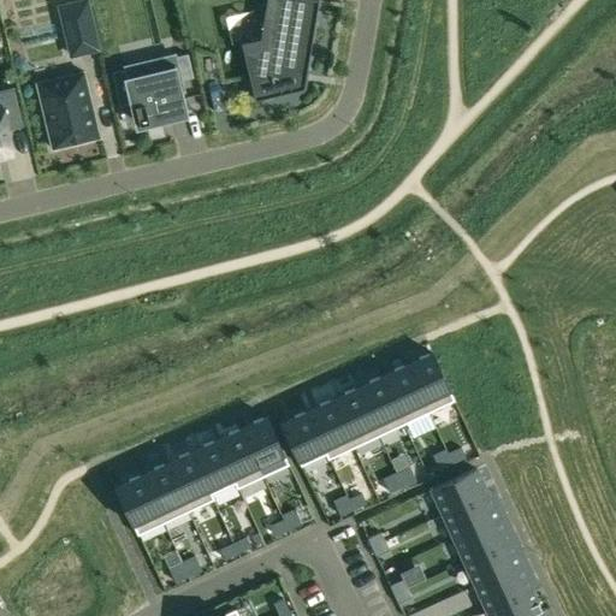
[(60,7),(71,55),(98,48),(87,0),(60,7)]
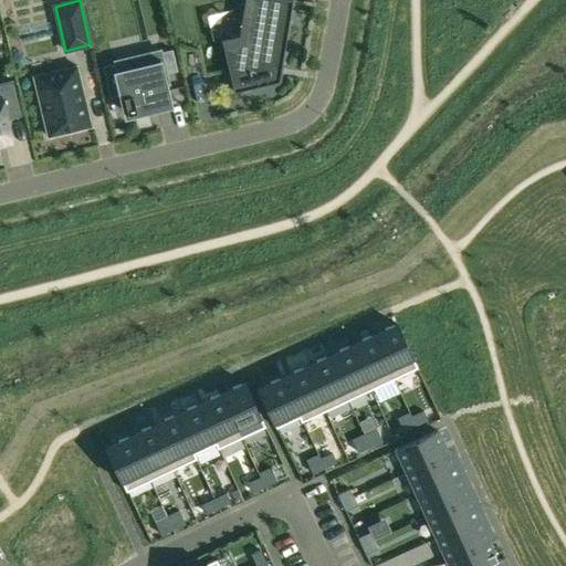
[(270,83),(273,65),(281,67),(293,0),(291,0),(245,0),(239,35),(221,40),(234,92),(270,83)]
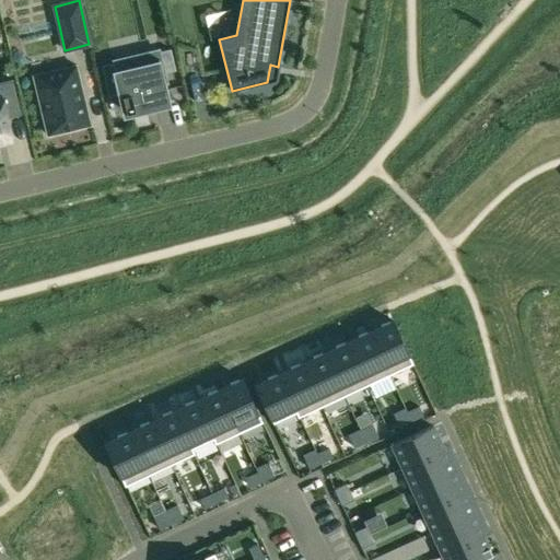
[(159,51),(163,73),(175,70),(171,49),(159,51)]
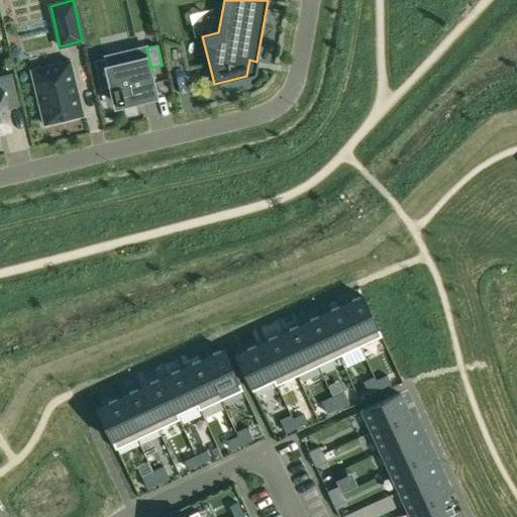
[(116,103),(133,99),(157,94),(156,87),(145,47),(93,61),(100,89),(112,86),(116,103)]
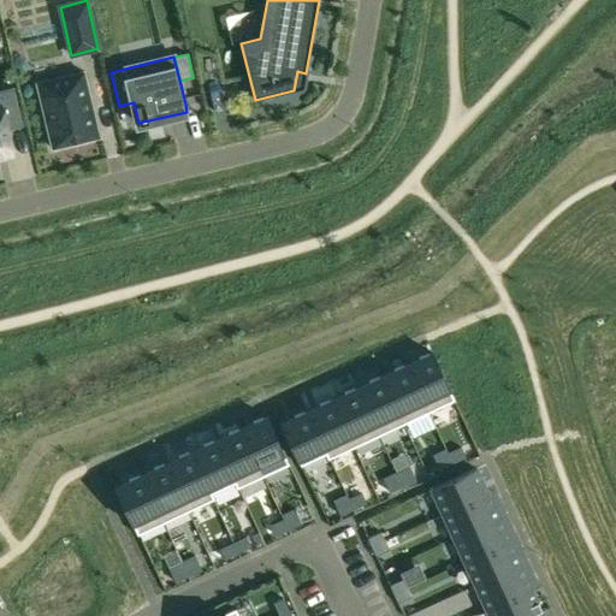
[(36,83),(52,148),(99,137),(83,72),(36,83)]
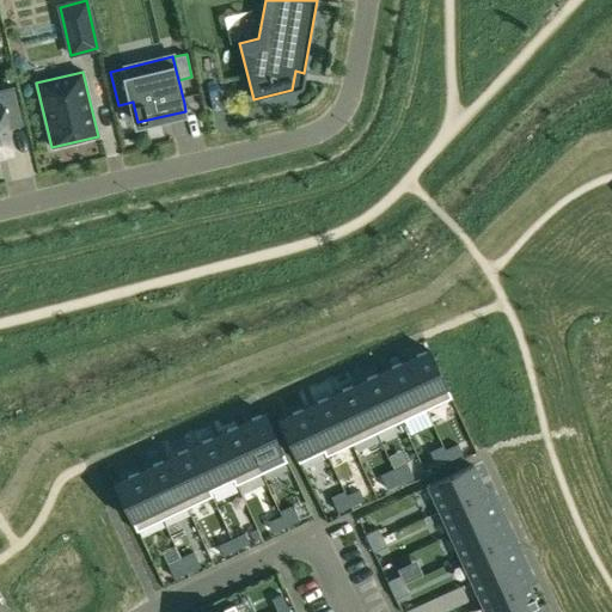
[(0,154),(7,153),(7,154),(11,153),(6,128),(22,124),(13,87),(0,90),(0,154)]
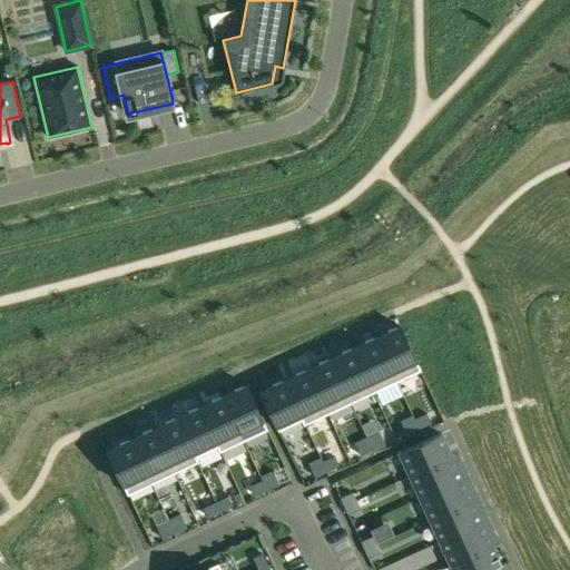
[(400,326),(375,337),(396,381),(420,370),(400,326)]
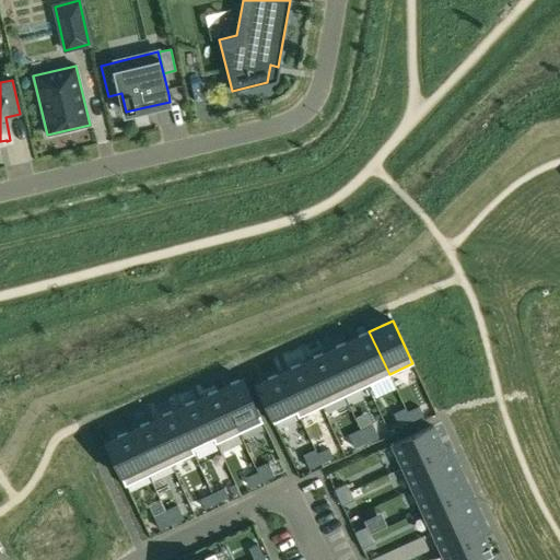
[(369,331),(347,341),(366,385),(389,374),(369,331)]
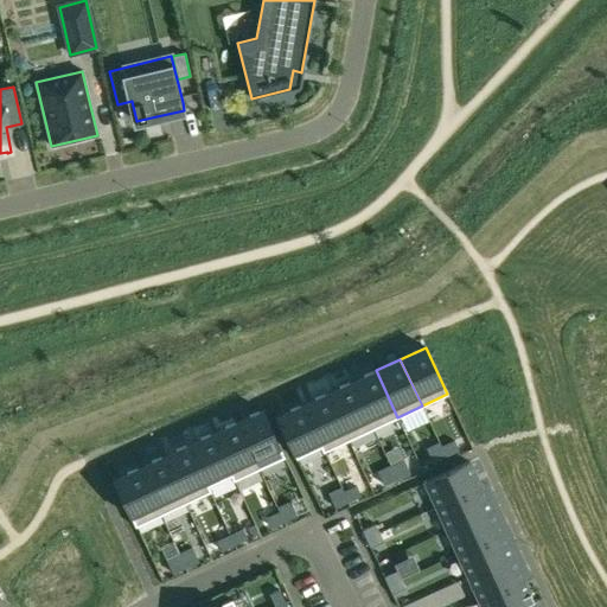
[(376,370),(351,382),(374,429),(397,417),(376,370)]
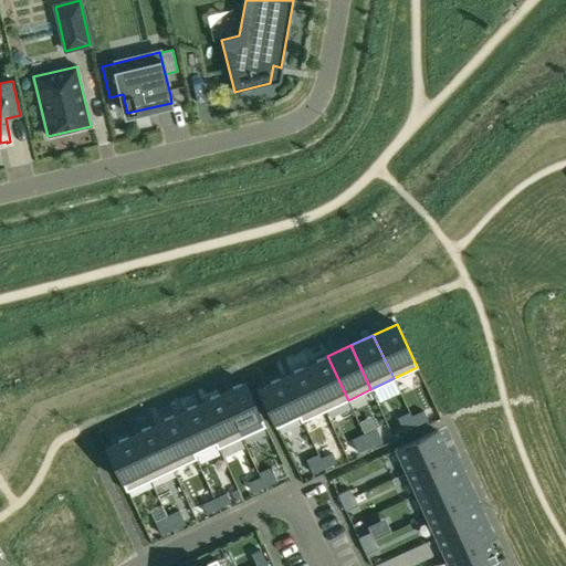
[(327,356),(304,367),(325,410),(348,400),(327,356)]
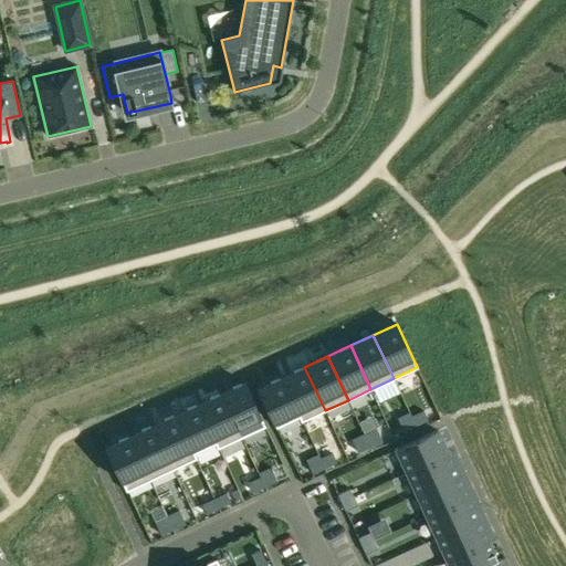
[(304,367),(282,378),(302,421),(325,410),(304,367)]
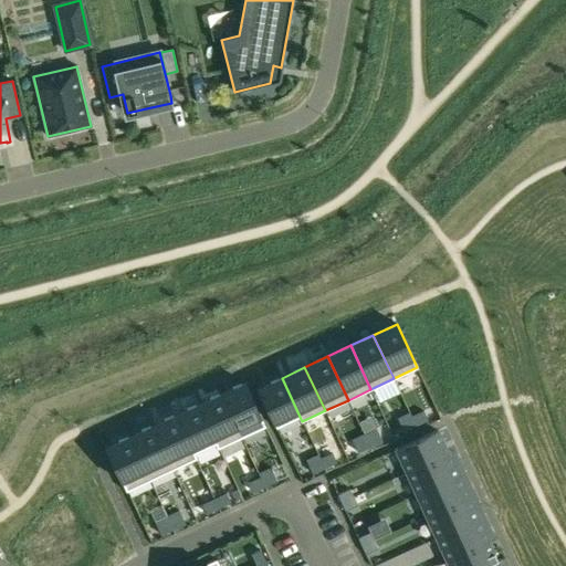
[(282,378),(258,389),(276,428),(300,417),(301,422),(302,421),(282,378)]
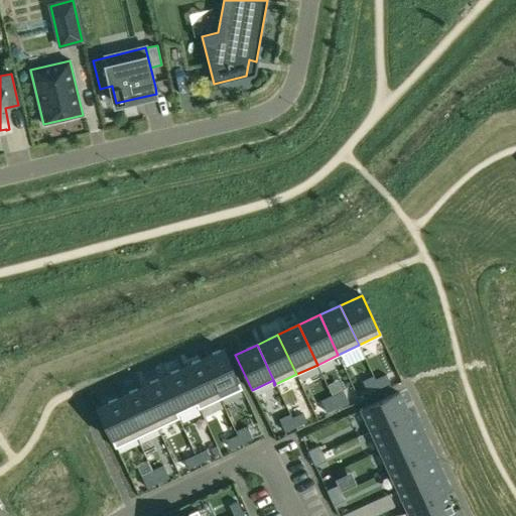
[(223,349),(202,359),(220,399),(242,389),(223,349)]
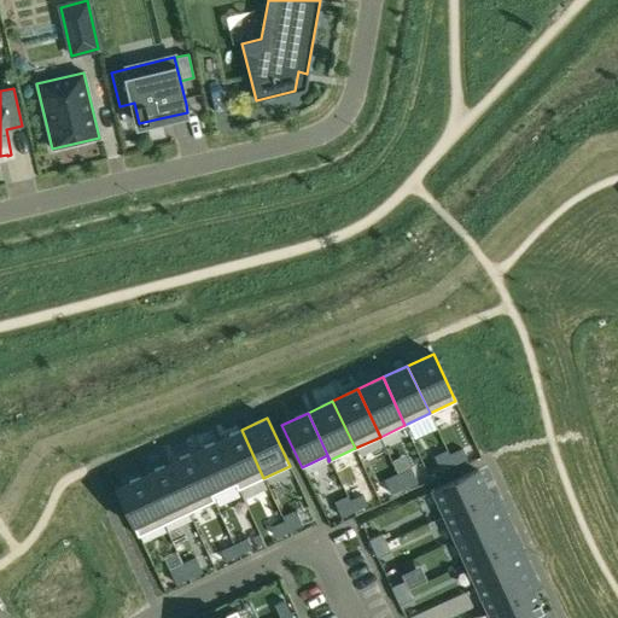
[(242,430),(216,442),(239,489),(263,478),(242,430)]
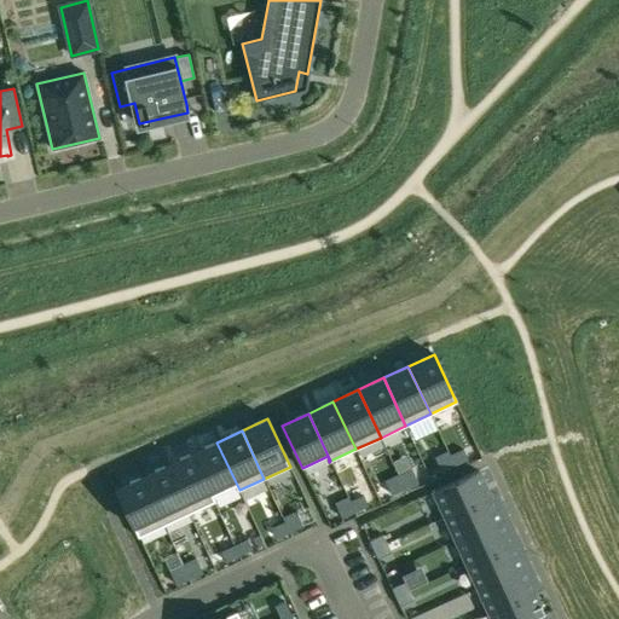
[(217,443),(191,453),(214,502),(215,502),(213,496),(236,485),(238,491),(239,490),(217,443)]
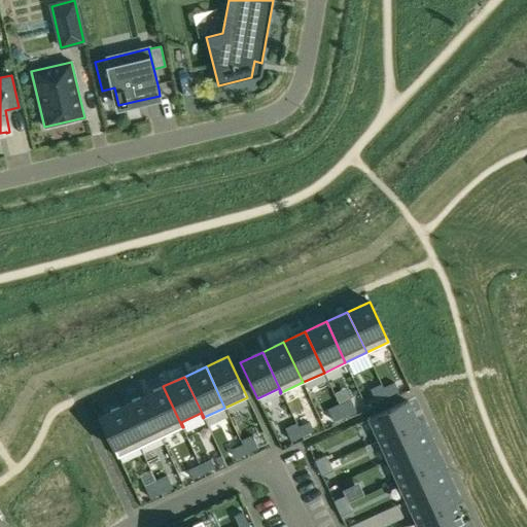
[(394,383),(383,388),(387,396),(398,390),(394,383)]
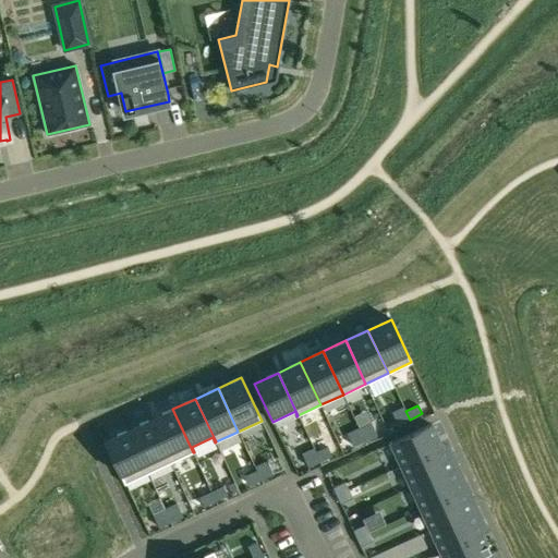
[(404,408),(392,413),(398,425),(410,420),(405,411),(404,408)]
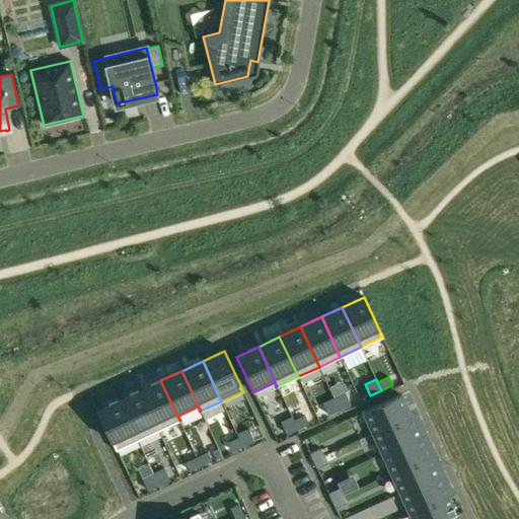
[(160,380),(140,390),(158,431),(179,421),(160,380)]
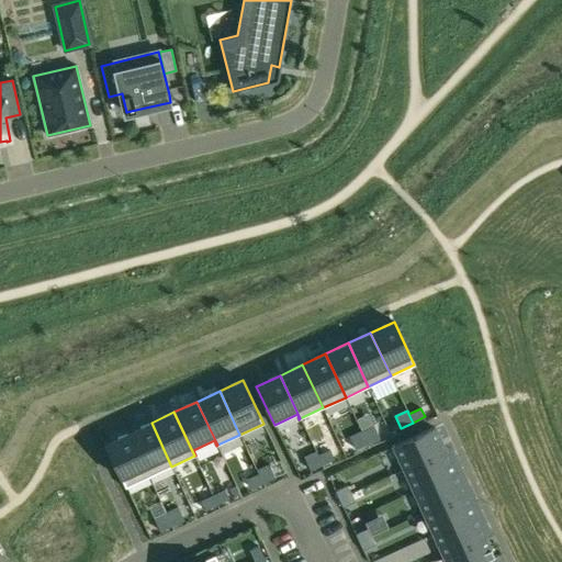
[(152,423),(128,434),(149,476),(171,467),(152,423)]
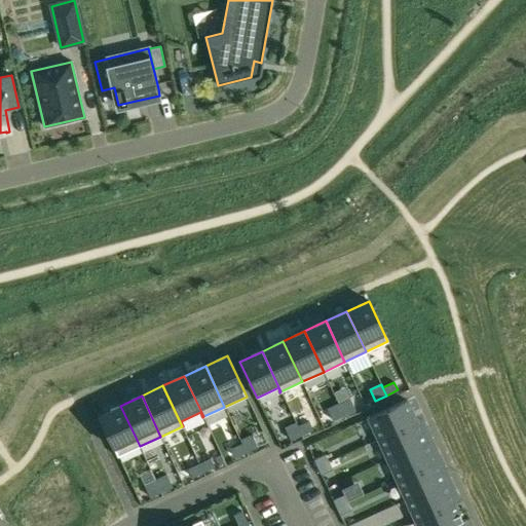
[(349,399),(338,404),(343,415),(354,410),(349,399)]
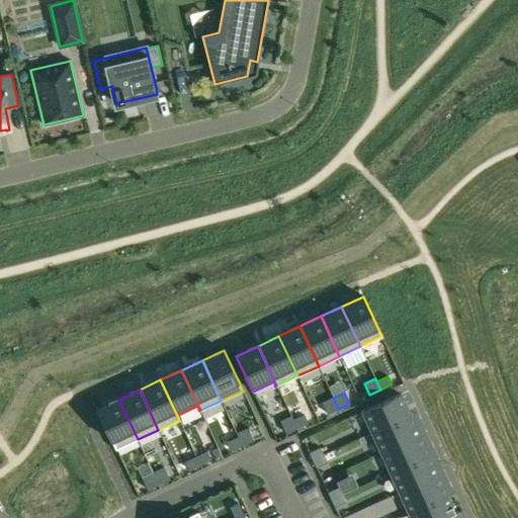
[(401,395),(362,412),(372,432),(410,415),(401,395)]
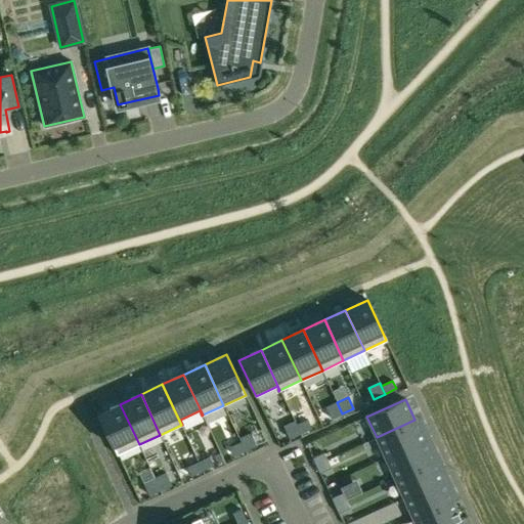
[(337,402),(325,407),(331,419),(342,413),(337,402)]
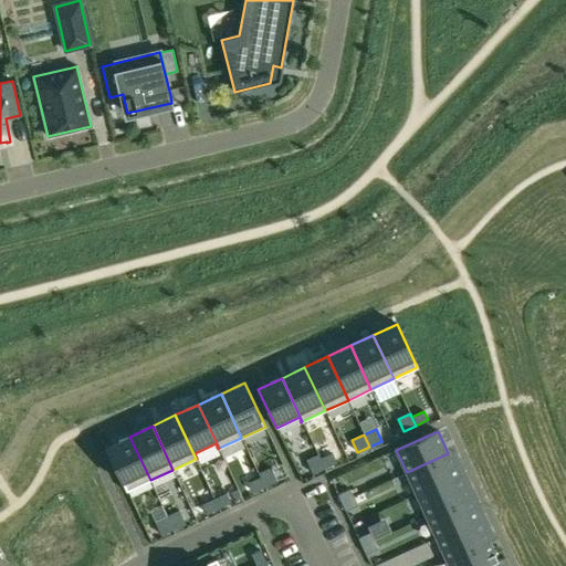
[(129,437),(106,448),(126,491),(150,480),(129,437)]
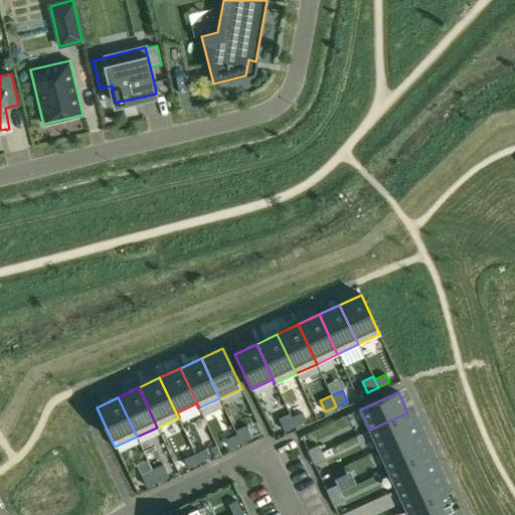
[(407,412),(370,430),(379,450),(416,433),(407,412)]
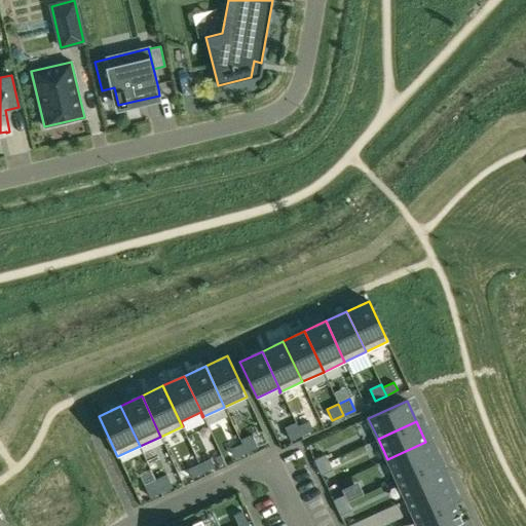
[(309,422),(298,427),(301,435),(312,429),(309,422)]
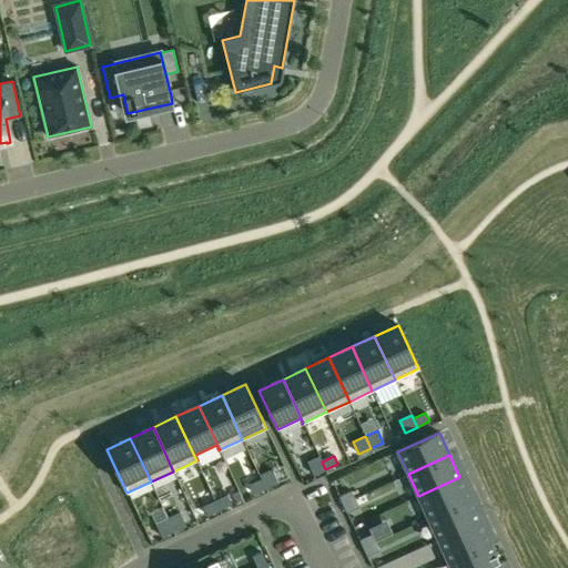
[(320,457),(307,463),(313,475),(325,469),(322,462),(320,457)]
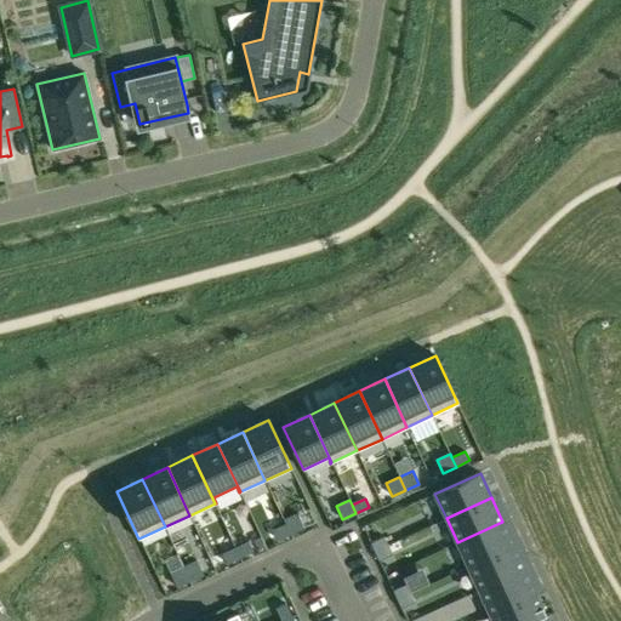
[(297,513),(284,520),(285,524),(290,534),(303,527),(297,513)]
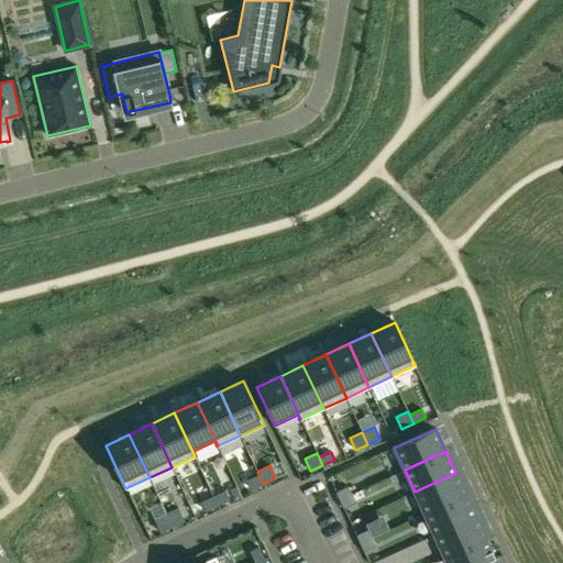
[(455,473),(415,492),(424,514),(465,494),(455,473)]
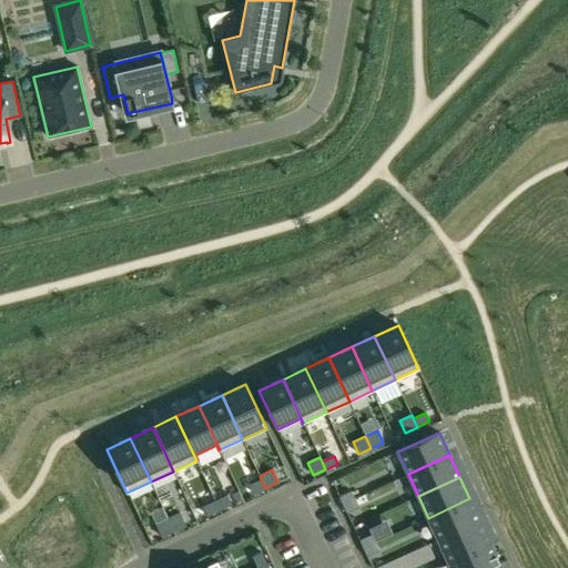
[(261,479),(250,485),(253,494),(265,488),(261,479)]
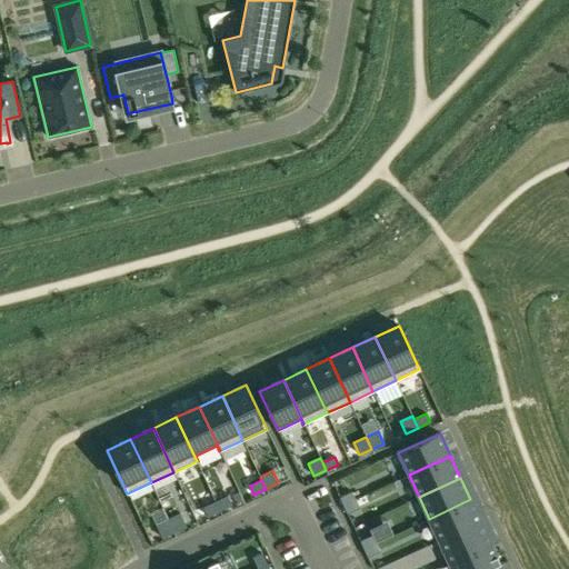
[(351,491),(339,497),(342,506),(356,499),(351,491)]
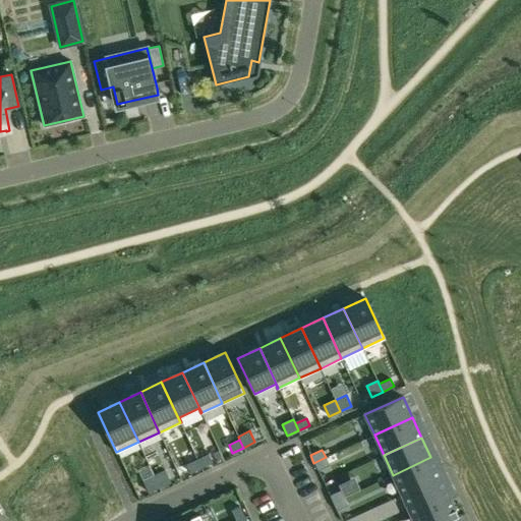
[(209,455),(197,460),(200,467),(212,462),(209,455)]
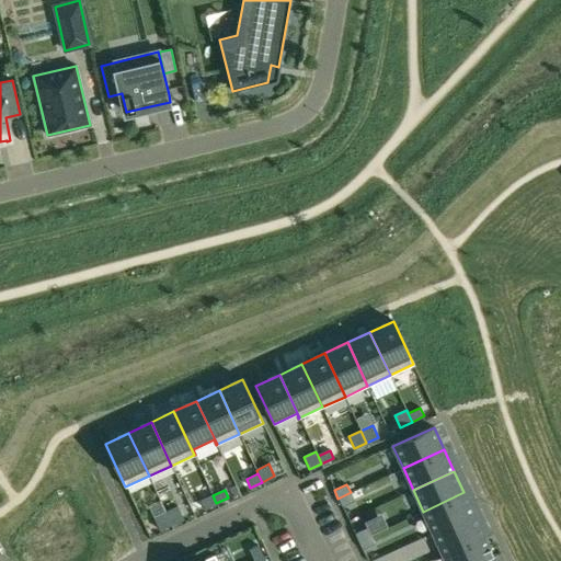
[(351,492),(338,499),(342,506),(354,501),(351,492)]
